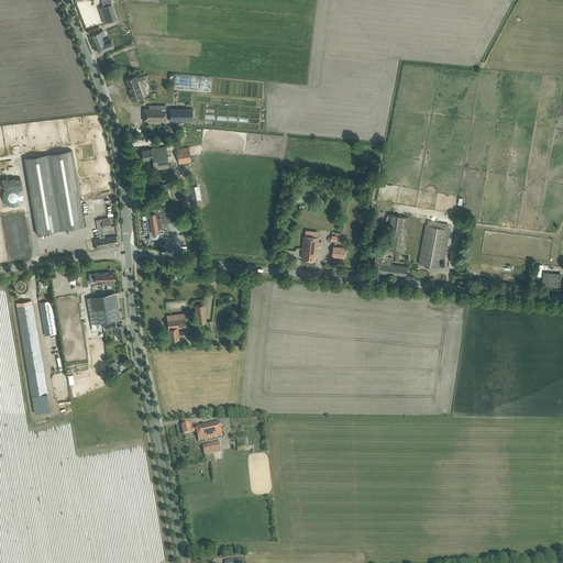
[(110,0),(108,0),(107,0),(101,2),(103,7),(99,8),(105,23),(117,20),(110,0)]
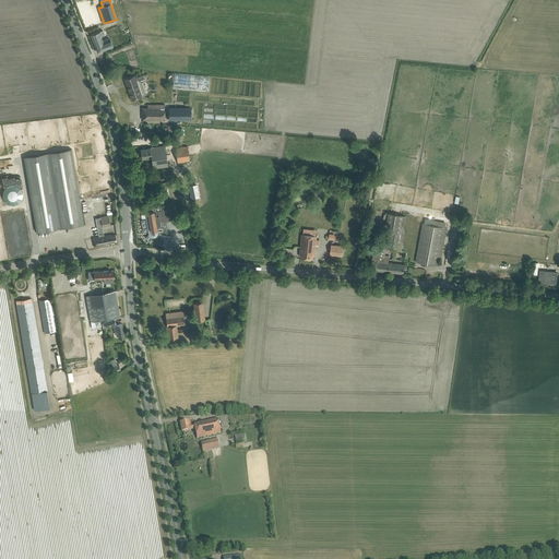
[(91,35),(98,52),(114,47),(110,38),(104,40),(102,35),(107,34),(105,30),(91,35)]
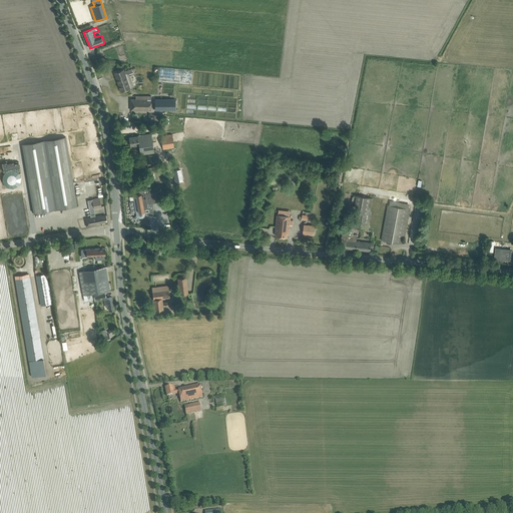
[(159,68),(158,81),(187,83),(188,70),(159,68)]
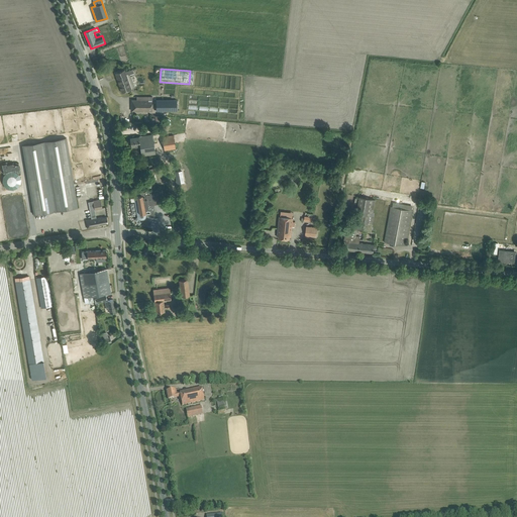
[(125,72),(124,70),(115,73),(122,93),(126,91),(131,89),(126,75),(128,74),(128,75),(134,73),(132,70),(125,72)]
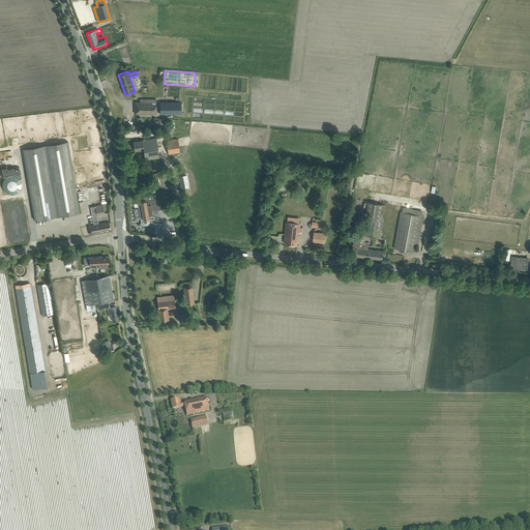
[(135,114),(140,114),(156,114),(156,99),(140,99),(140,102),(135,102),(135,114)]
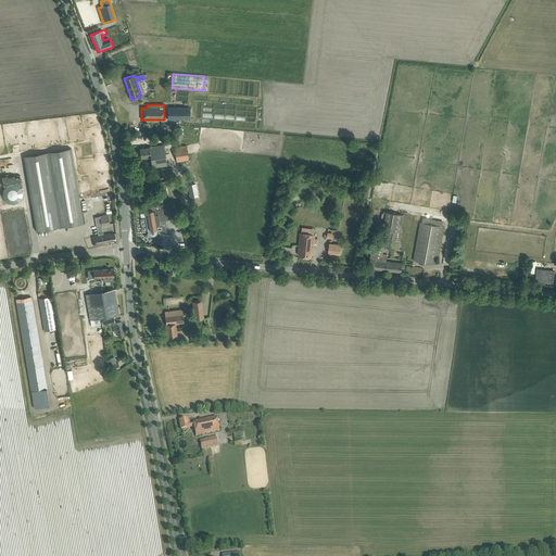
[(167,108),(167,119),(190,119),(190,108),(167,108)]
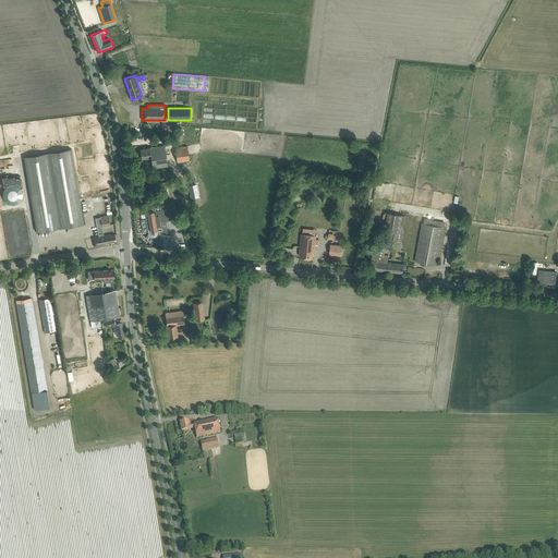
[(165,145),(146,148),(141,149),(142,158),(152,157),(153,168),(158,168),(168,166),(165,145)]
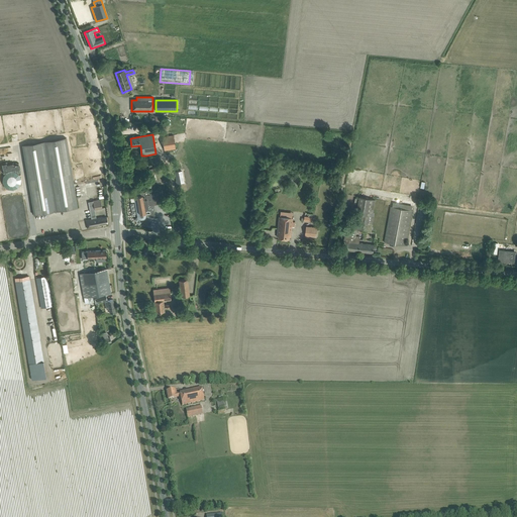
[(174,135),(166,136),(162,137),(164,150),(176,148),(174,135)]
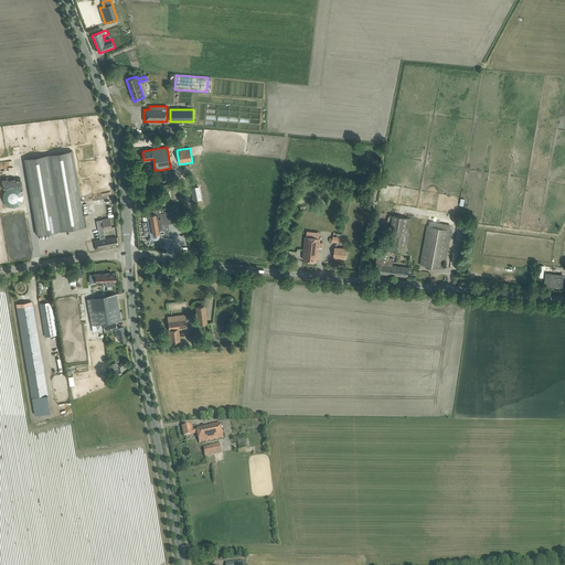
[(72,150),(24,159),(38,235),(85,226),(72,150)]
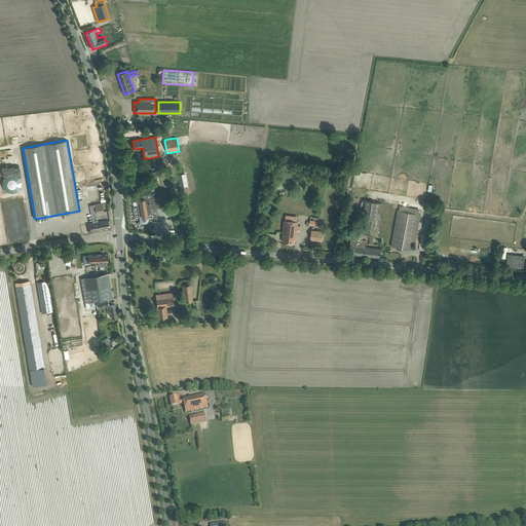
[(167,174),(167,172),(166,168),(152,173),(153,178),(167,174)]
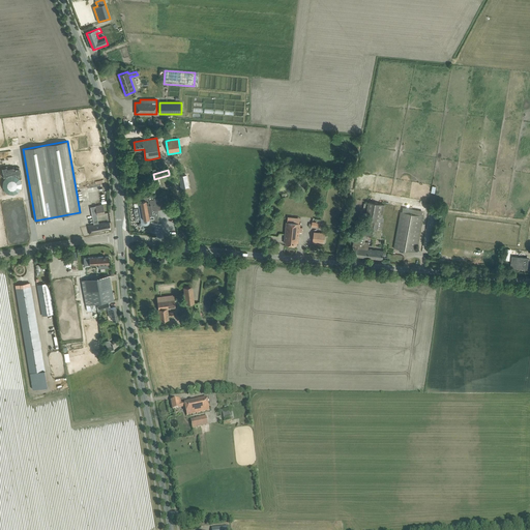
[(5,190),(7,193),(10,194),(13,194),(17,193),(19,190),(21,188),(21,185),(21,181),(19,178),(17,176),(13,175),(10,175),(7,176),(5,178),(3,181),(3,184),(3,187),(5,190)]
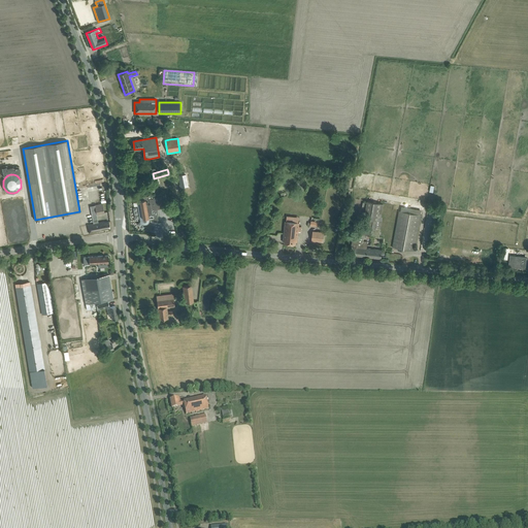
[(178,175),(180,187),(188,185),(186,174),(178,175)]
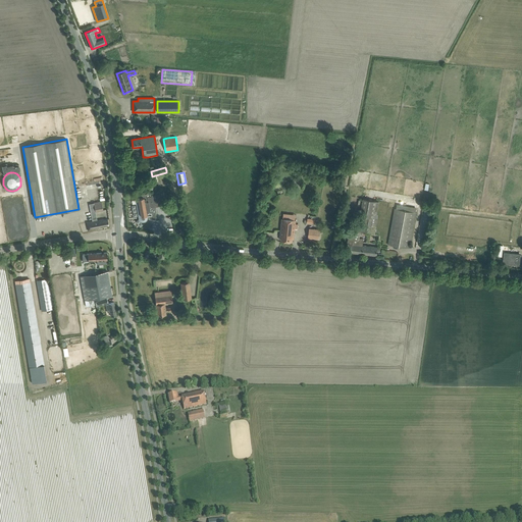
[(156,206),(161,205),(159,195),(157,195),(156,195),(153,196),(153,195),(151,195),(151,193),(147,193),(138,195),(139,199),(136,199),(139,218),(140,218),(140,219),(140,220),(141,221),(142,221),(143,221),(144,221),(145,221),(146,220),(147,220),(147,219),(147,218),(147,217),(149,216),(149,219),(155,219),(156,214),(155,213),(156,206)]
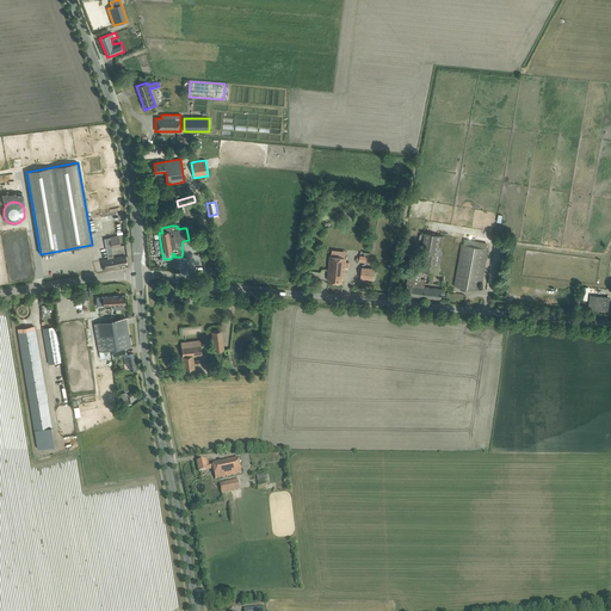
[(421,253),(424,253),(425,248),(440,251),(443,236),(425,233),(425,235),(423,242),(421,253)]
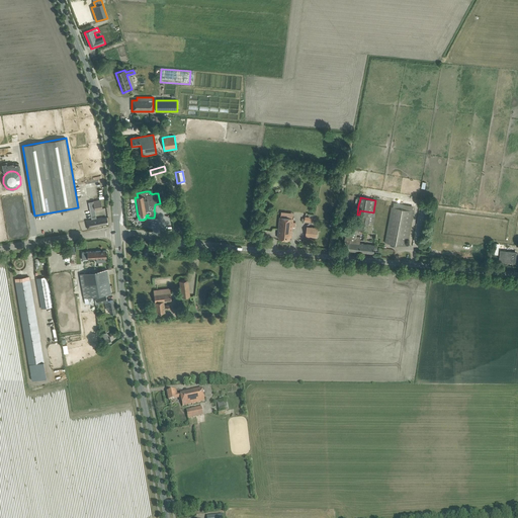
[(101,199),(93,201),(95,210),(102,208),(101,199)]
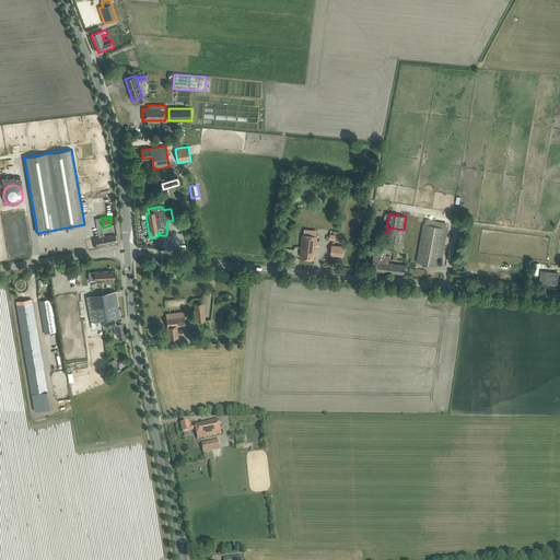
[(423,223),(418,257),(417,263),(440,266),(446,228),(423,223)]
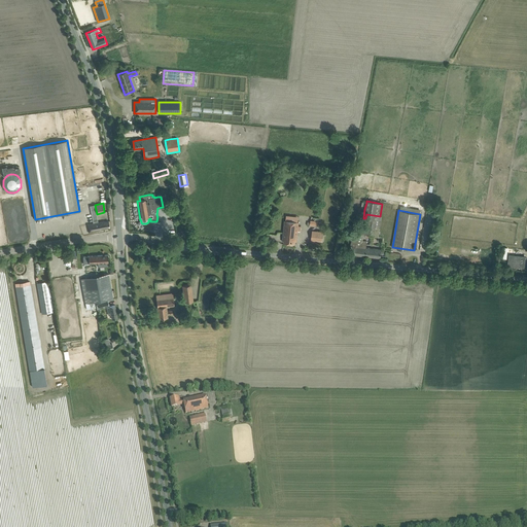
[(365,218),(363,234),(364,235),(381,238),(381,233),(379,232),(382,216),(380,216),(366,214),(365,218)]
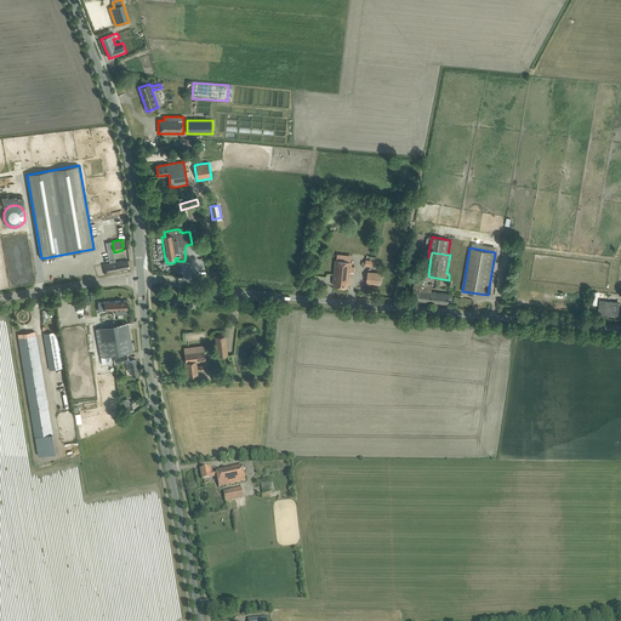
[(336,260),(334,277),(334,283),(335,283),(335,286),(348,288),(348,284),(349,284),(351,272),(354,273),(354,267),(352,266),(352,262),(336,260)]
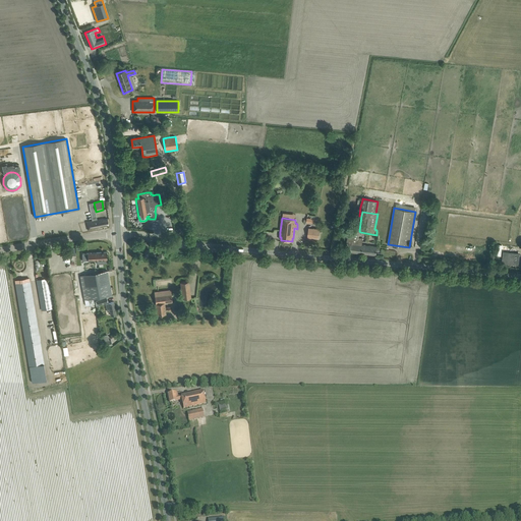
[(103,220),(103,219),(87,222),(88,230),(96,229),(95,228),(103,227),(103,226),(109,225),(107,219),(103,220)]
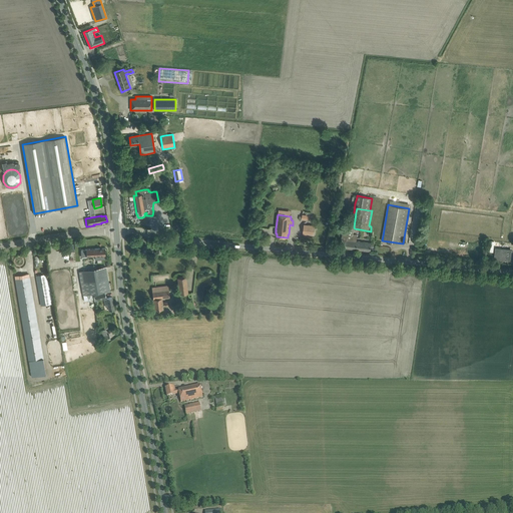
[(304,224),(304,230),(309,230),(309,233),(308,233),(314,234),(315,225),(304,224)]
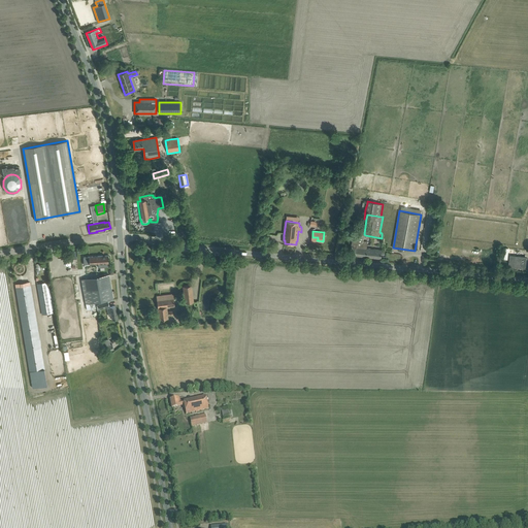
[(351,250),(350,255),(366,257),(382,258),(383,250),(376,250),(371,249),(367,249),(367,241),(364,241),(365,235),(364,234),(354,233),(351,246),(351,250)]
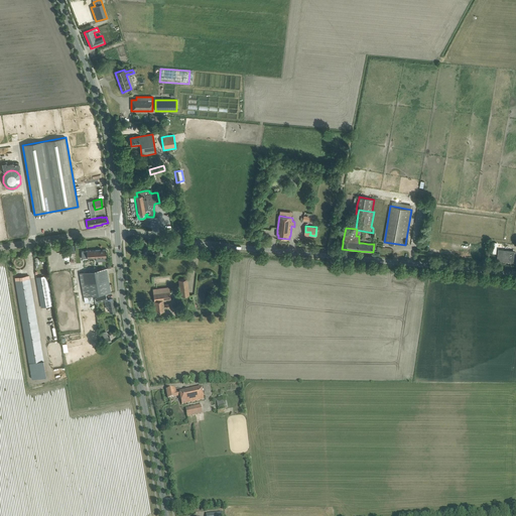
[(106,250),(82,251),(82,258),(87,258),(96,257),(96,261),(102,261),(102,257),(106,257),(106,250)]
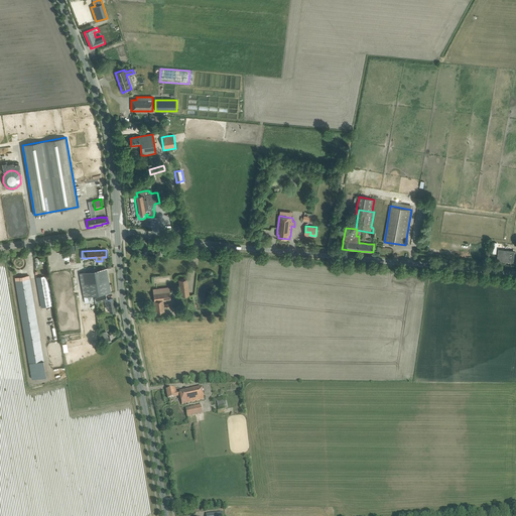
[(498,260),(513,261),(514,252),(499,250),(498,260)]
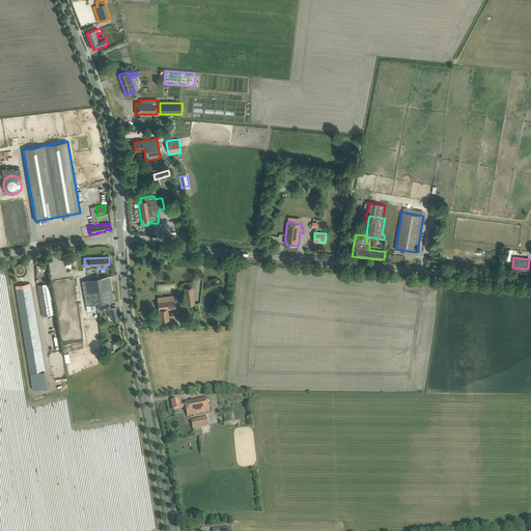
[(85,280),(82,281),(87,310),(87,312),(96,310),(95,304),(109,302),(114,301),(110,276),(105,277),(85,280)]
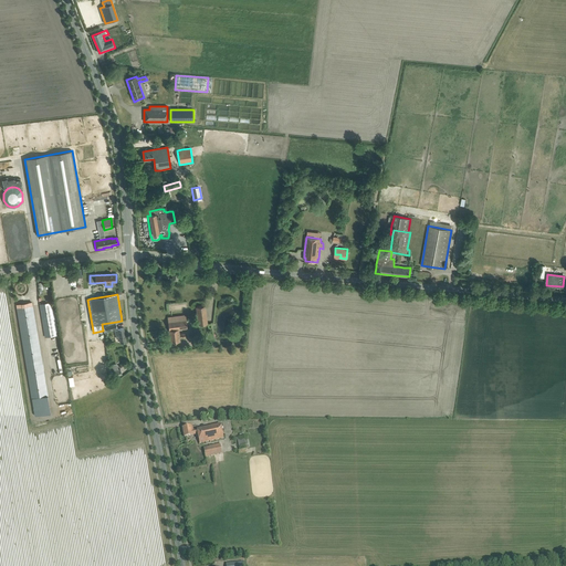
[(48,396),(33,308),(32,303),(27,303),(28,306),(17,308),(32,398),(48,396)]
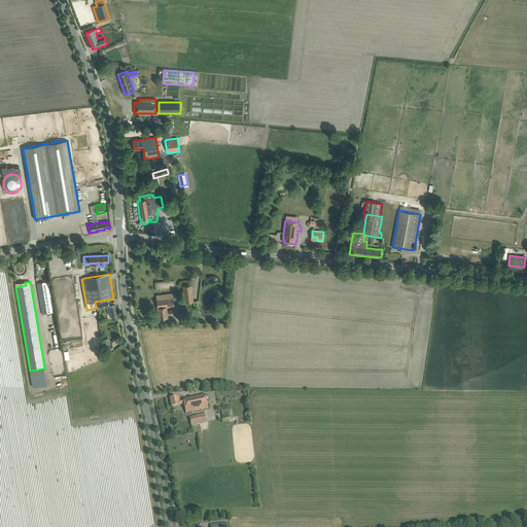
[(53,312),(48,287),(47,282),(37,283),(42,314),(53,312)]
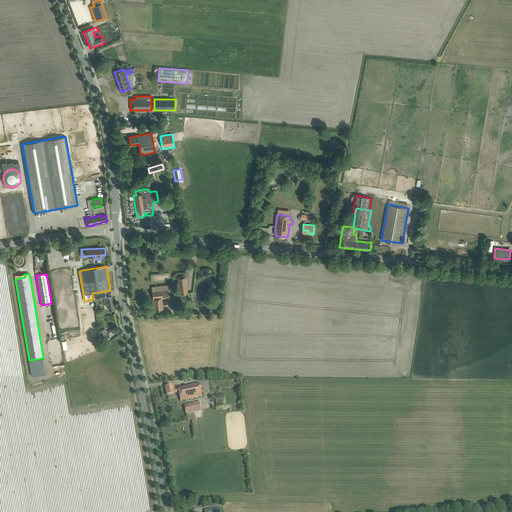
[(168,285),(157,286),(152,287),(153,298),(154,309),(163,308),(163,306),(168,305),(167,302),(162,302),(162,298),(169,297),(168,285)]
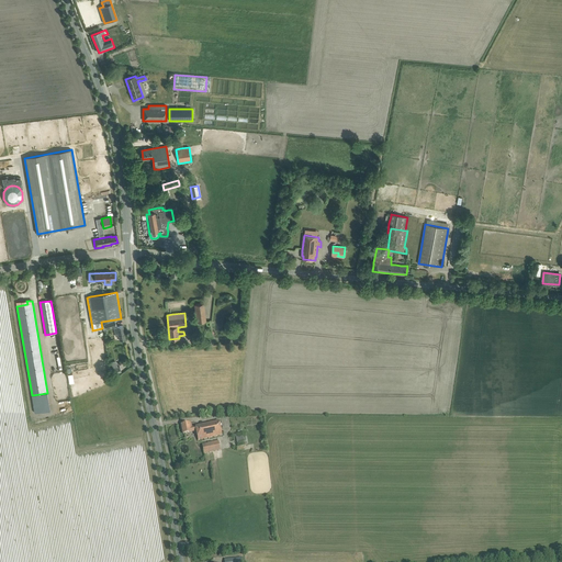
[(116,327),(114,327),(114,329),(116,336),(119,336),(120,341),(121,340),(125,339),(123,326),(117,327),(116,327)]
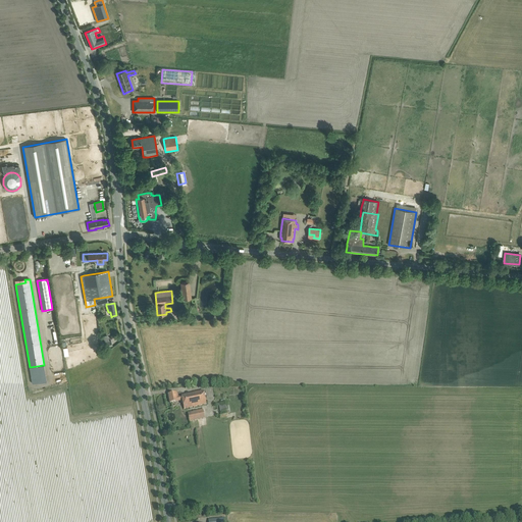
[(109,341),(107,335),(103,336),(106,347),(112,346),(111,341),(109,341)]
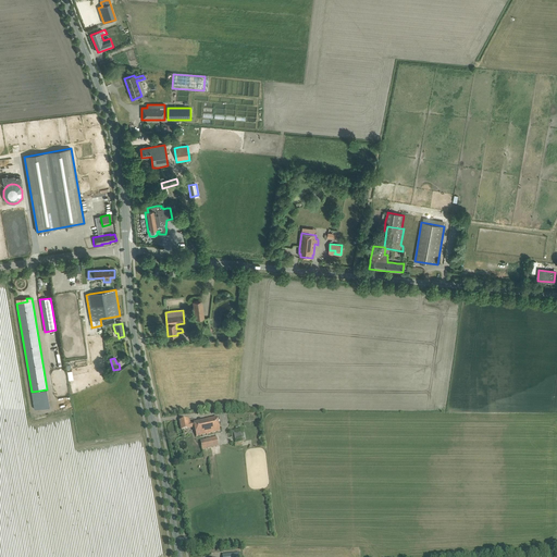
[(217,418),(199,422),(194,423),(189,424),(188,419),(180,421),(182,430),(189,429),(194,428),(196,436),(220,432),(217,418)]
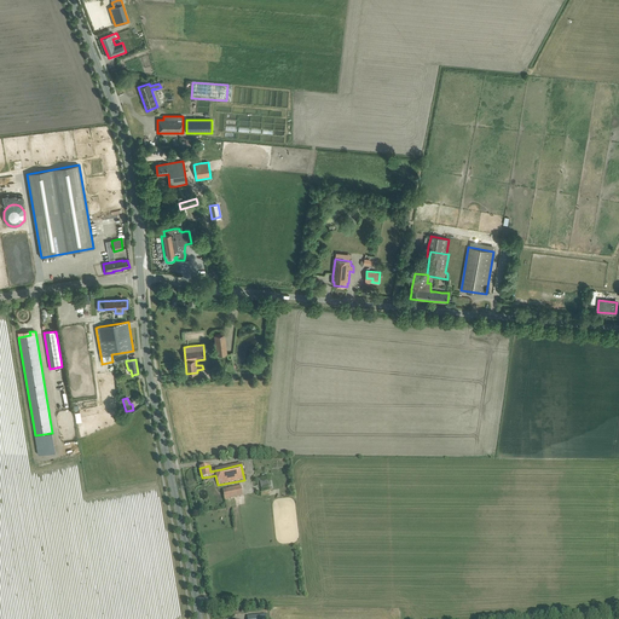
[(272,490),(268,476),(259,479),(262,492),(272,490)]
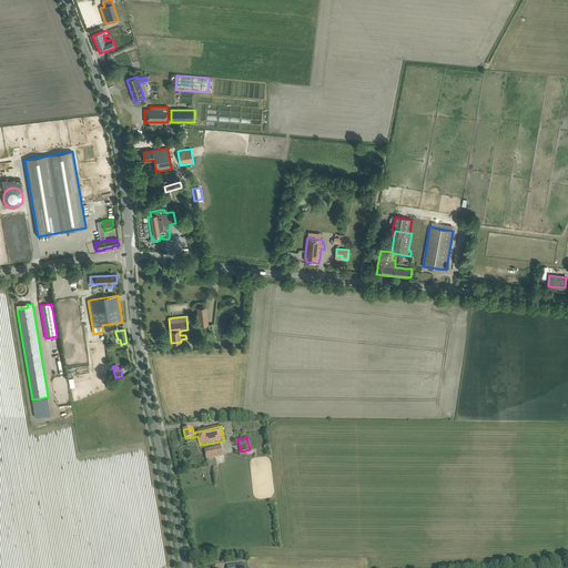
[(221,446),(204,449),(206,458),(222,455),(221,446)]
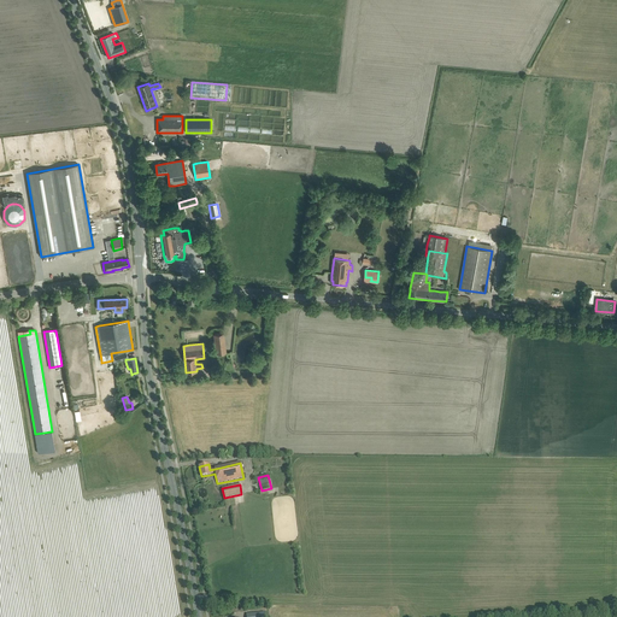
All buildings are outlined.
